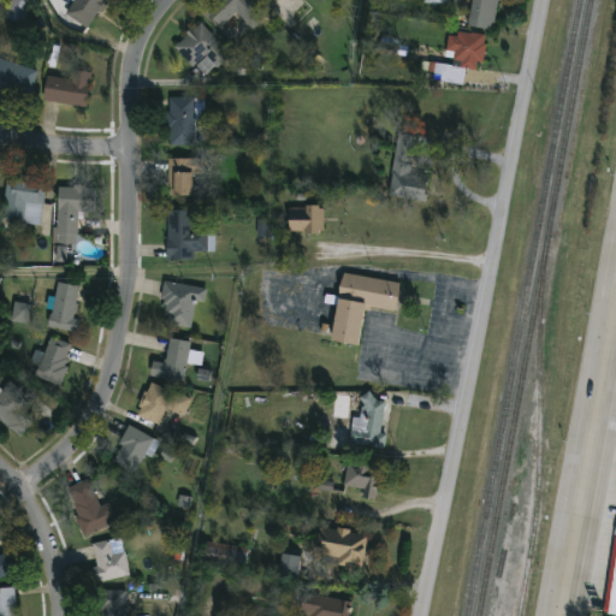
[(24,24),(33,4),(23,0),(12,0),(6,18),(24,24)]
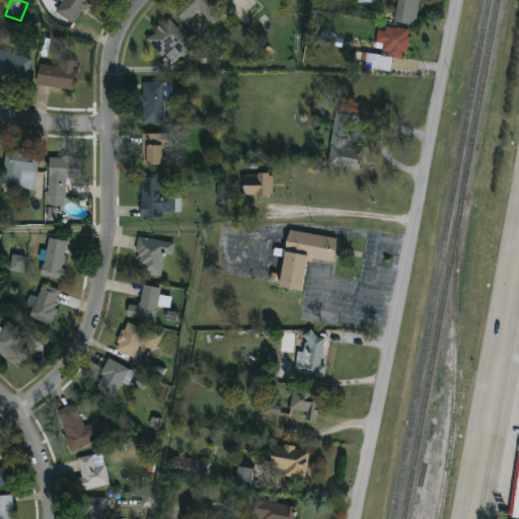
[(87,0),(87,1),(89,3),(83,12),(81,10),(72,23),(40,2),(41,0),(87,0)]
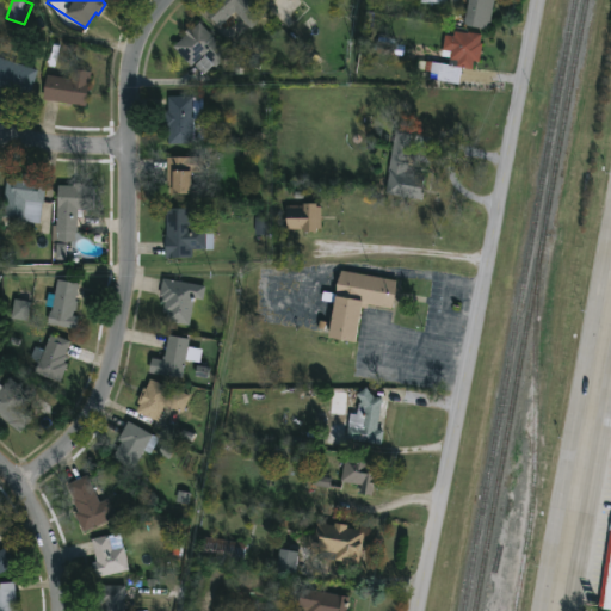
[(248,0),(264,16),(250,30),(233,13),(218,28),(203,12),(215,0),(248,0)]
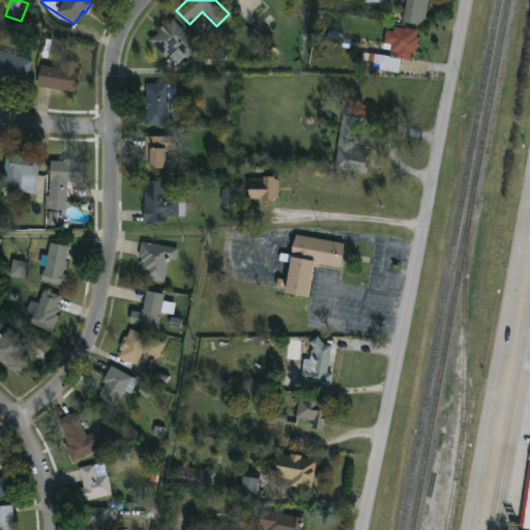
[(399,0),(399,16),(382,16),(382,3),(362,2),(362,0),(399,0)]
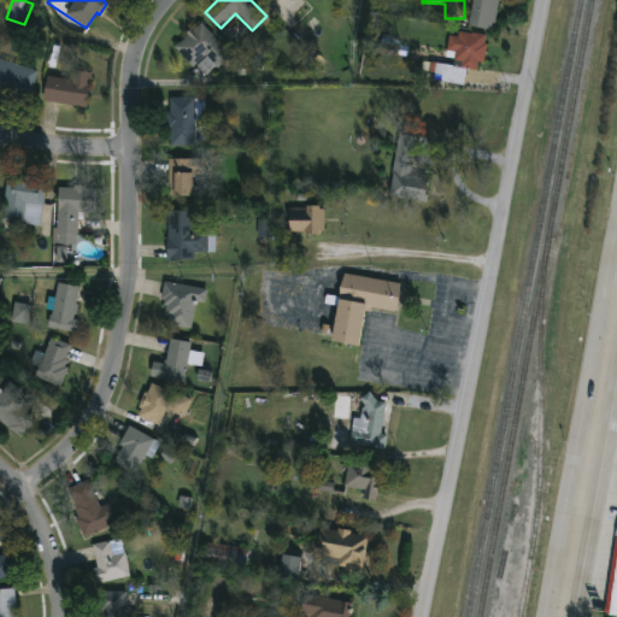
[(499,0),(493,31),(468,27),(472,0),(499,0)]
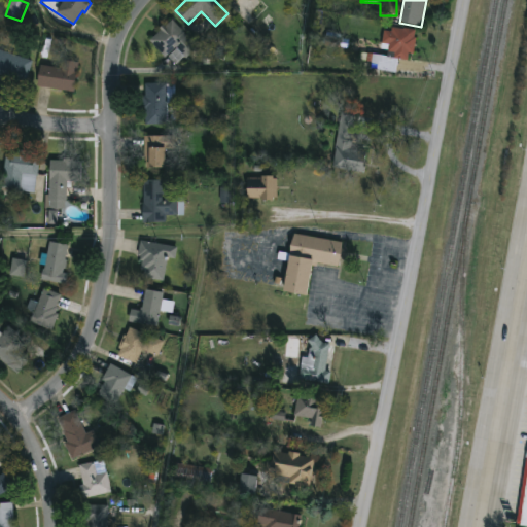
[(170,22),(196,49),(184,60),(182,58),(174,65),(166,56),(164,58),(148,41),(160,31),(159,29),(166,22),(168,24),(170,22)]
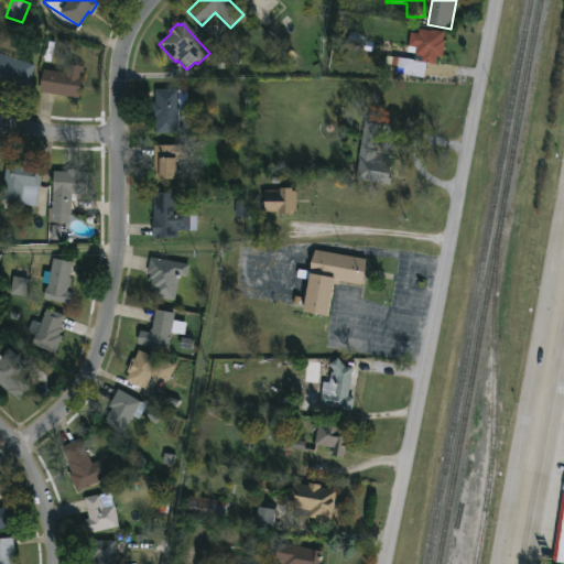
[(444,32),(443,40),(445,40),(443,58),(440,57),(438,64),(425,63),(423,78),(403,76),(405,60),(413,61),(414,47),(408,47),(410,33),(419,34),(420,29),(444,32)]
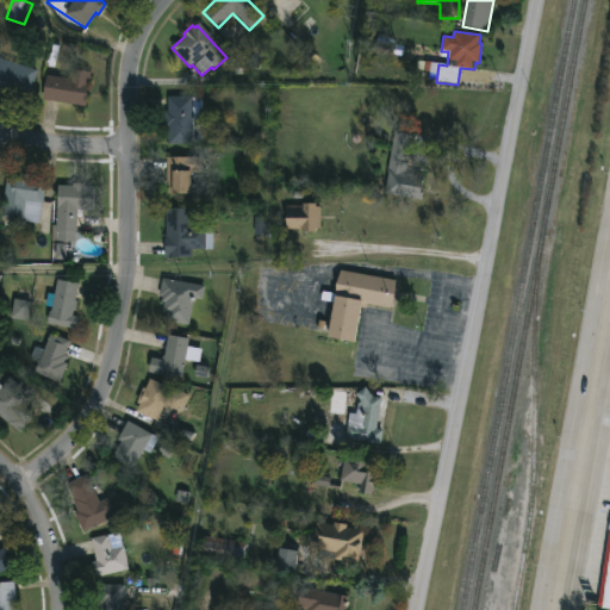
[(0,58),(37,72),(30,92),(0,82),(0,58)]
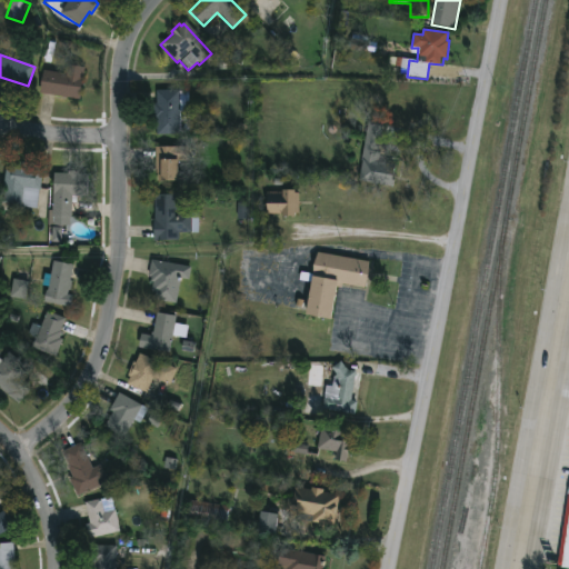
[(85,66),(78,99),(39,91),(43,70),(65,75),(67,62),(85,66)]
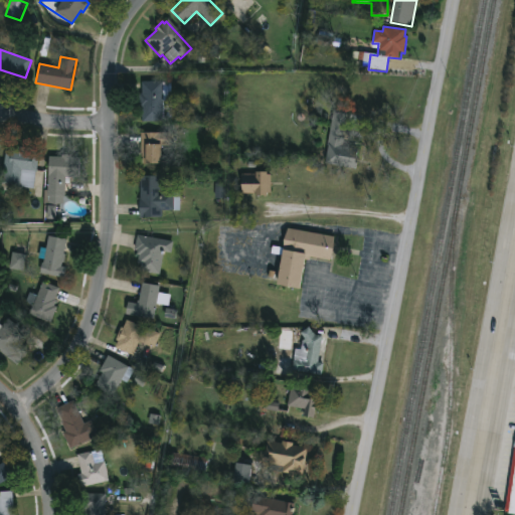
[(162,81),(162,82),(171,82),(171,120),(142,121),(142,106),(139,106),(139,93),(142,93),(142,81),(162,81)]
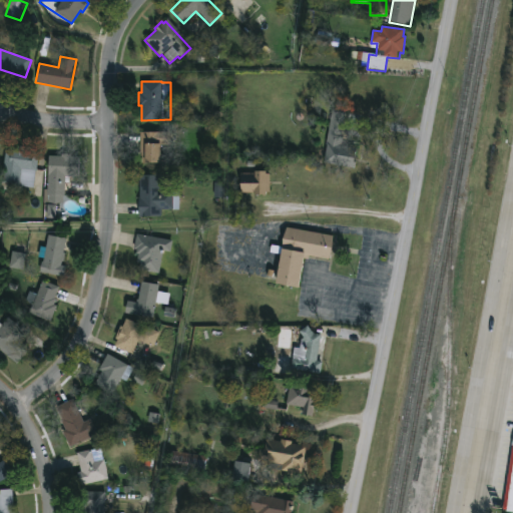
[(358,148),(354,167),(323,161),(332,107),(349,110),(342,145),(358,148)]
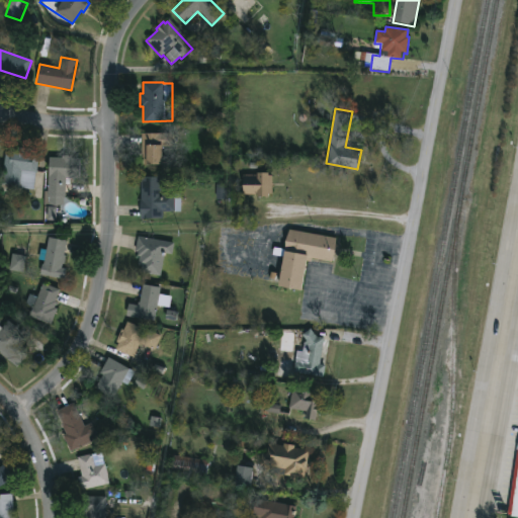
[(163,133),(171,134),(171,144),(163,144),(162,164),(141,164),(141,132),(163,133)]
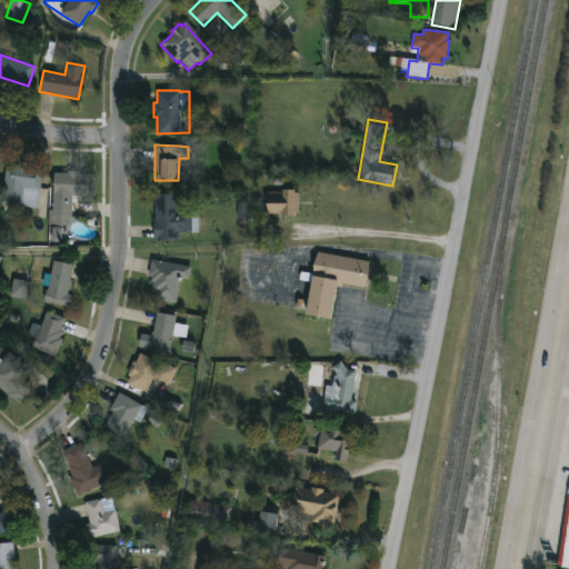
[(18,161),(43,165),(40,189),(39,189),(37,206),(21,205),(20,212),(0,210),(0,201),(6,162),(18,163),(18,161)]
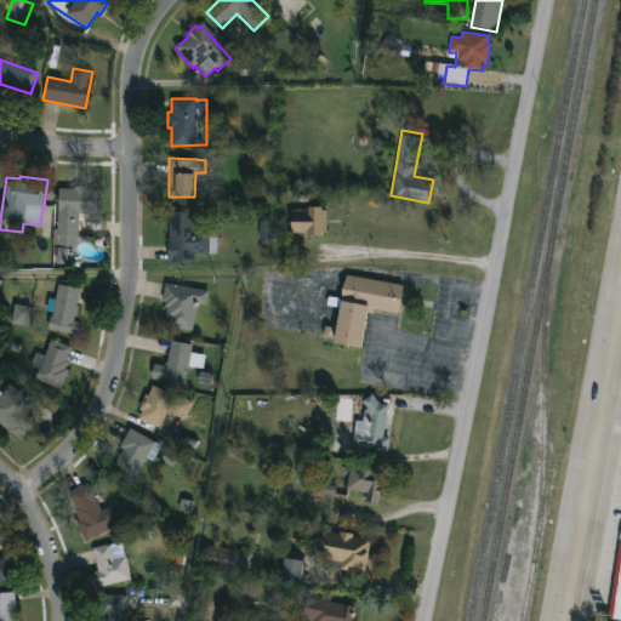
[(85,184),(85,188),(95,188),(95,214),(84,212),(84,220),(78,220),(77,246),(52,245),(53,228),(57,228),(58,187),(74,188),(74,184),(85,184)]
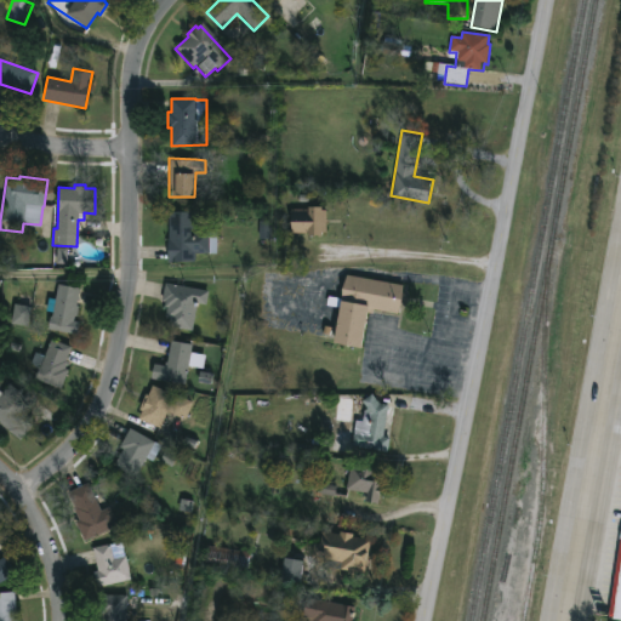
[(322,205),(322,209),(326,209),(326,232),(320,232),(320,235),(308,235),(308,233),(286,232),(286,226),(290,226),(291,208),(307,208),(307,205),(322,205)]
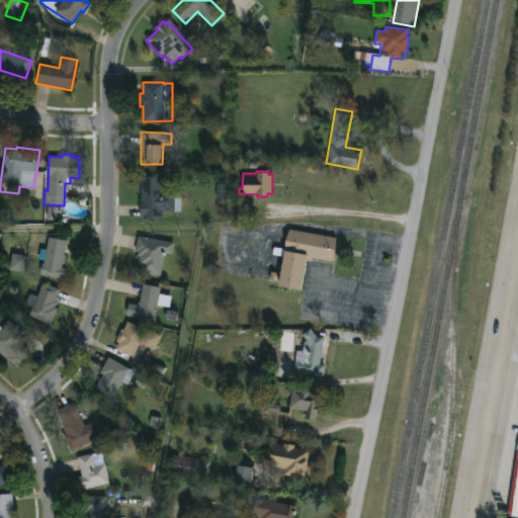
[(162,175),(162,192),(174,192),(174,210),(163,211),(163,218),(140,218),(140,175),(162,175)]
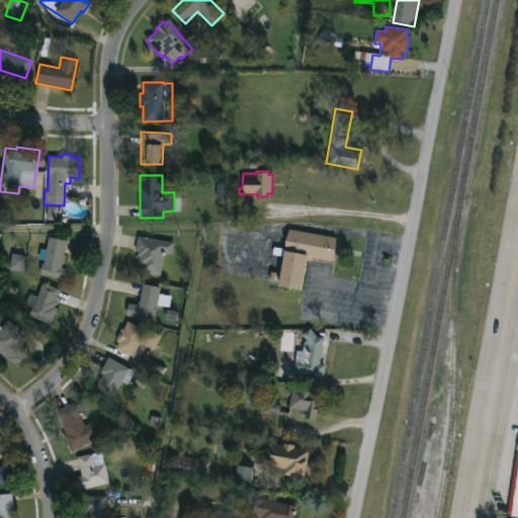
[(217,199),(227,199),(226,180),(217,181),(217,199)]
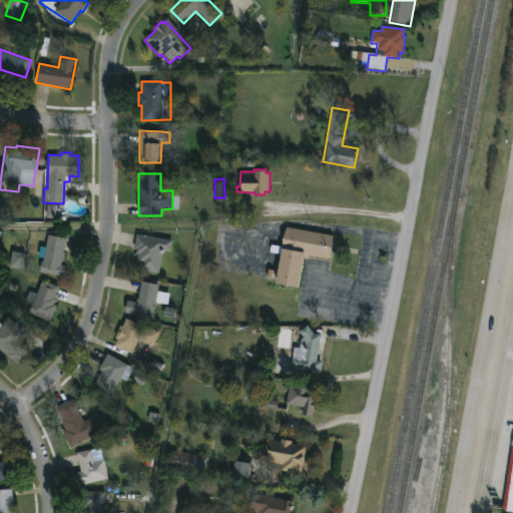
[(45,218),(57,218),(57,205),(45,204),(45,218)]
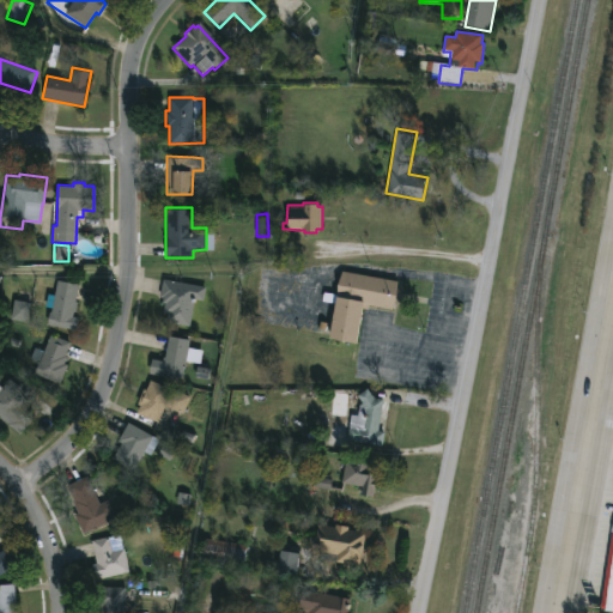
[(398,280),(393,309),(371,305),(371,308),(362,307),(357,343),(329,338),(341,271),(398,280)]
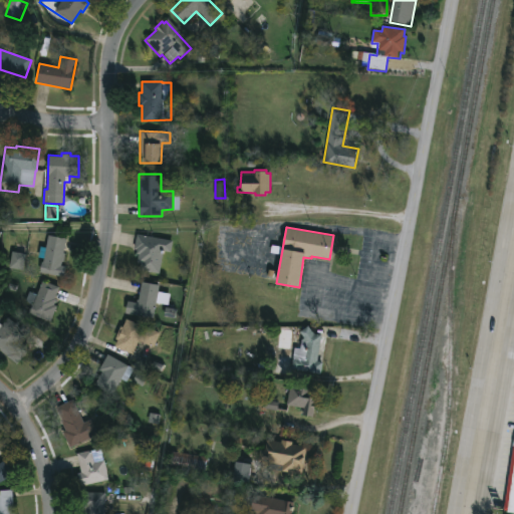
[(173,240),(171,251),(164,250),(160,271),(139,267),(140,263),(137,262),(138,254),(136,254),(136,249),(134,248),(137,233),(173,240)]
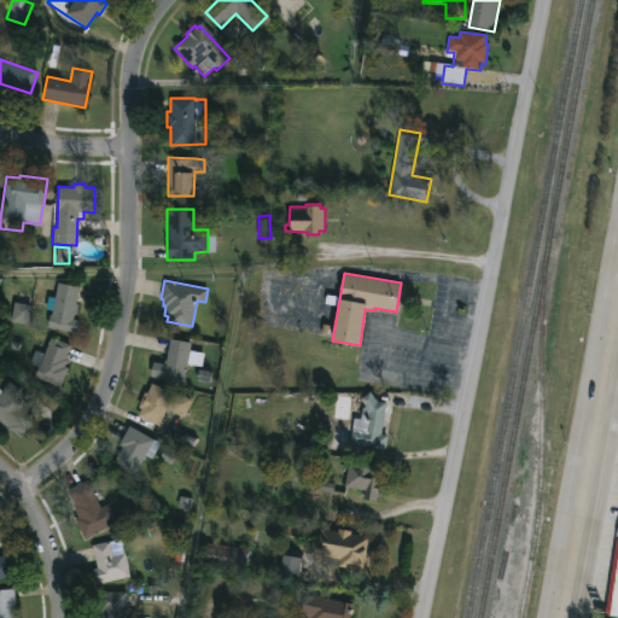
[(79,286),(73,319),(79,320),(76,332),(46,326),(48,314),(51,314),(52,310),(45,309),(47,296),(54,297),(57,283),(79,286)]
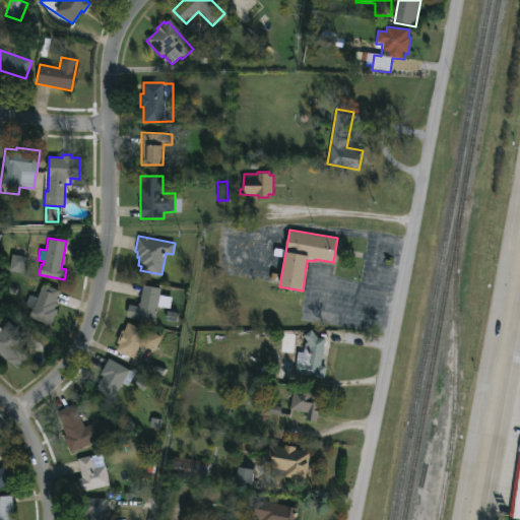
[(10,271),(23,274),(26,257),(12,255),(10,271)]
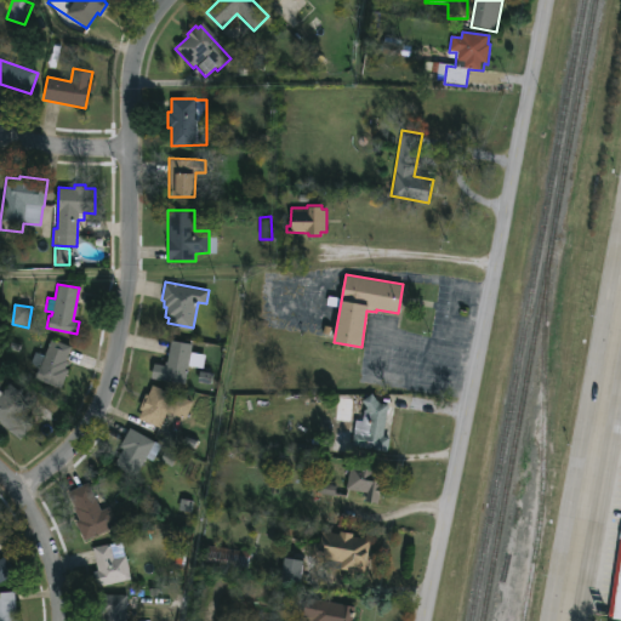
[(72,347),(66,360),(68,360),(64,368),(69,369),(61,388),(34,377),(38,368),(30,365),(35,352),(44,355),(51,339),(72,347)]
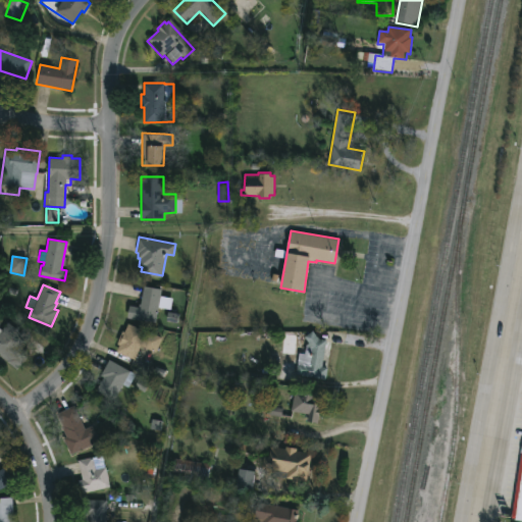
[(131,284),(160,289),(155,322),(126,317),(128,305),(138,307),(141,299),(128,297),(131,284)]
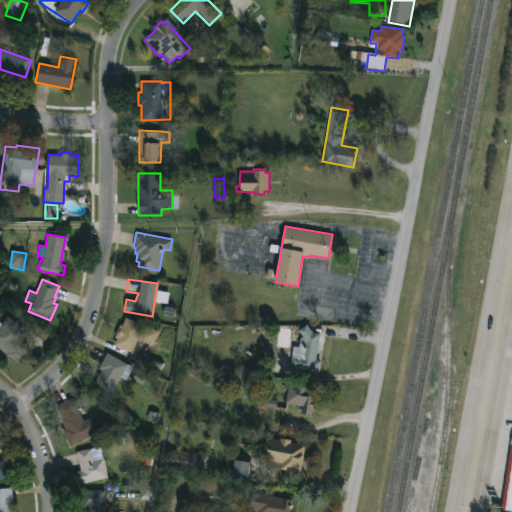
[(0,324),(8,317),(25,334),(20,339),(29,348),(15,362),(0,347),(0,324)]
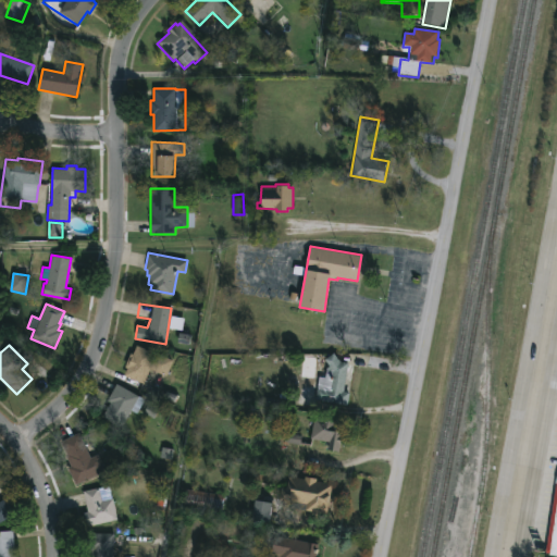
[(136,345),(173,360),(166,375),(150,369),(145,383),(124,374),(126,368),(124,367),(130,353),(133,354),(136,345)]
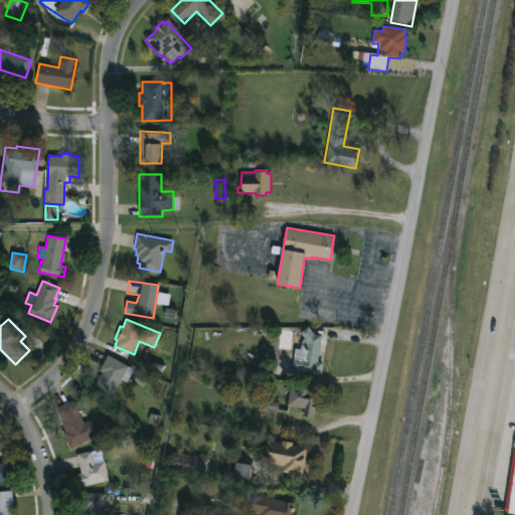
[(323,335),(318,361),(323,362),(321,374),(292,369),(296,348),(300,349),(302,340),(304,338),(300,332),(309,326),(314,333),(323,335)]
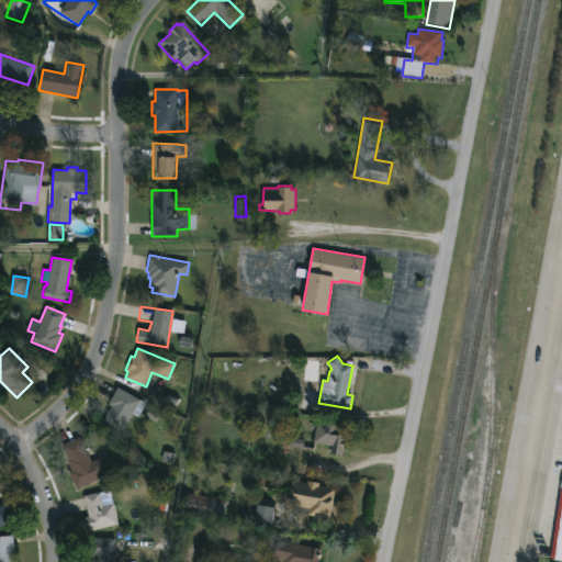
[(146,403),(138,417),(132,414),(122,431),(102,420),(111,406),(108,404),(116,386),(146,403)]
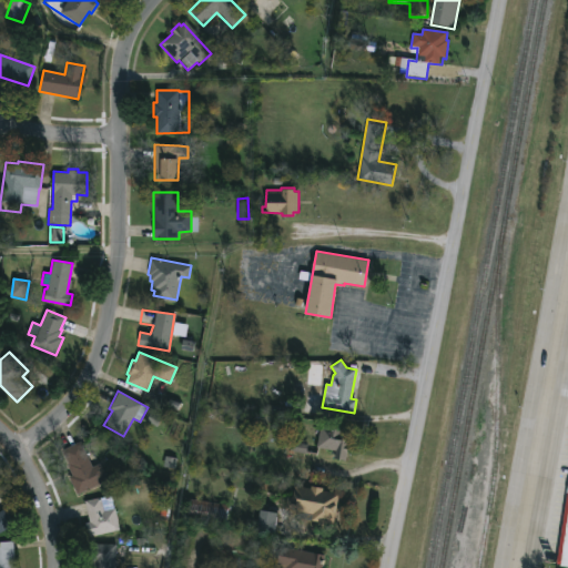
[(350,435),(345,460),(336,458),(338,452),(316,447),(321,424),(343,428),(342,434),(350,435)]
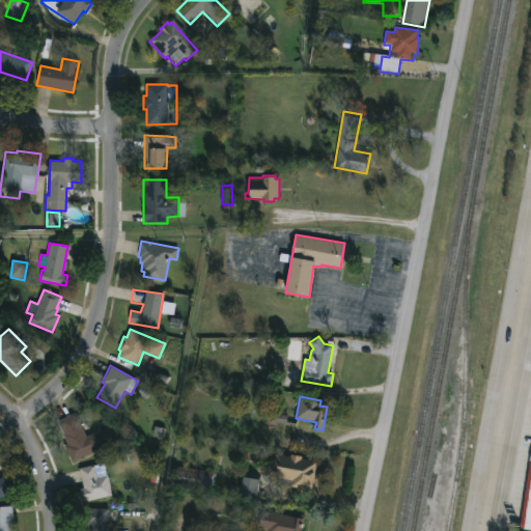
[(75,412),(86,437),(92,432),(101,448),(72,464),(63,447),(67,445),(61,434),(63,432),(57,421),(75,412)]
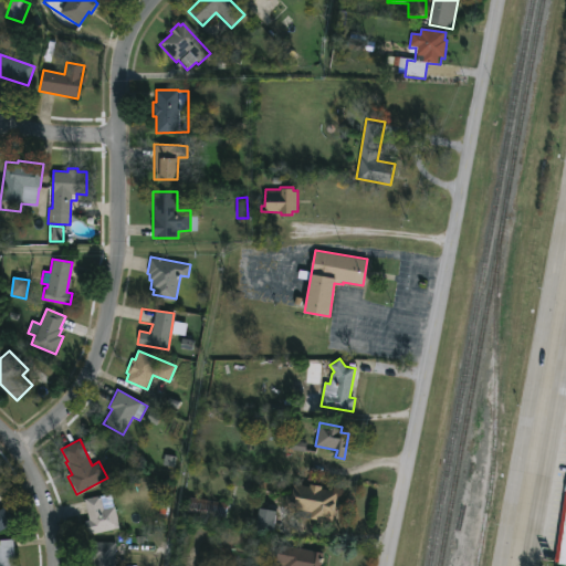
[(306,452),(307,442),(292,441),(291,450),(306,452)]
